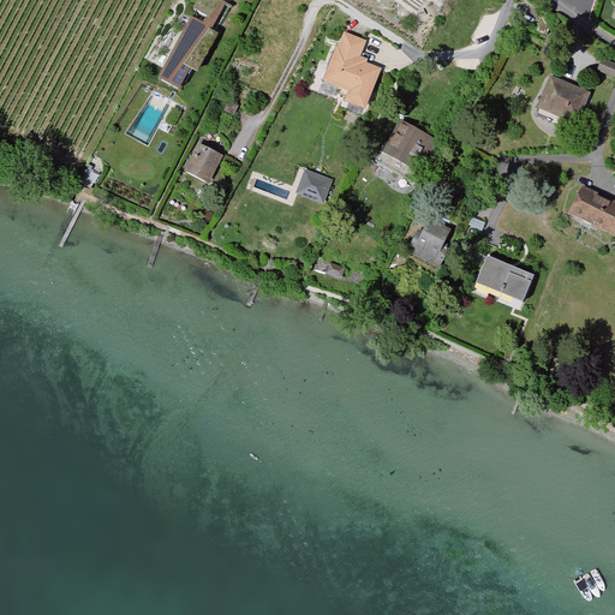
[(199,0),(159,78),(178,88),(190,67),(197,71),(219,34),(213,30),(227,3),(222,0),(199,0)]
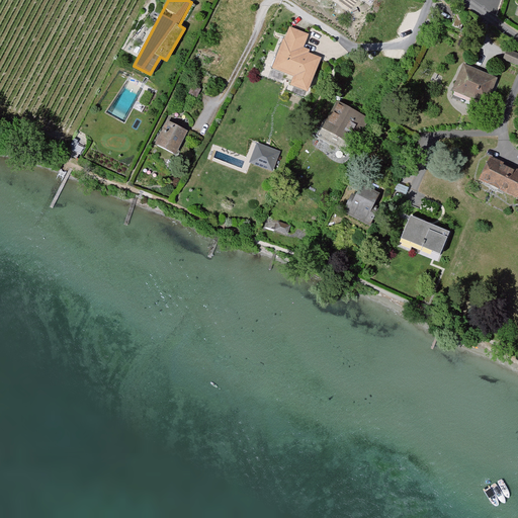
[(309,34),(290,27),(274,67),(294,75),(290,85),(310,93),(324,56),(304,48),(309,34)]
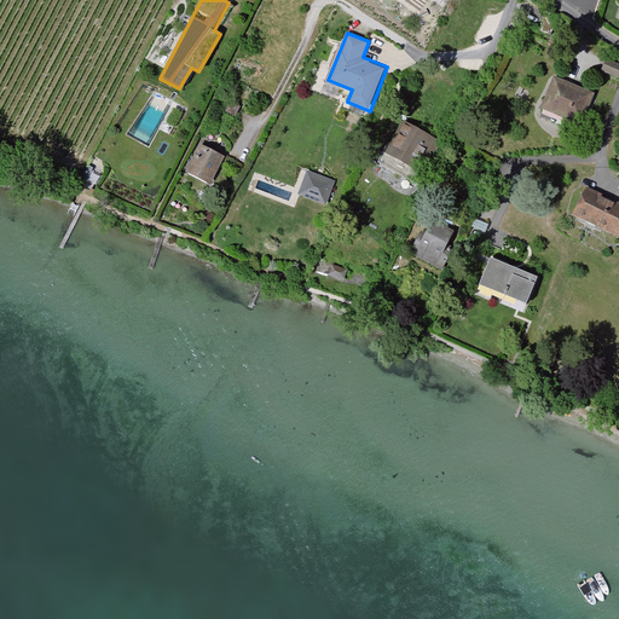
[(618,76),(618,65),(605,63),(602,74),(618,76)]
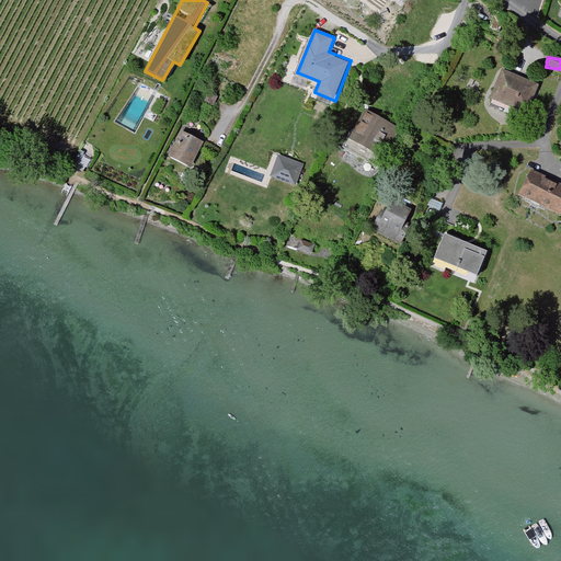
[(503,71),(491,100),(527,114),(538,86),(503,71)]
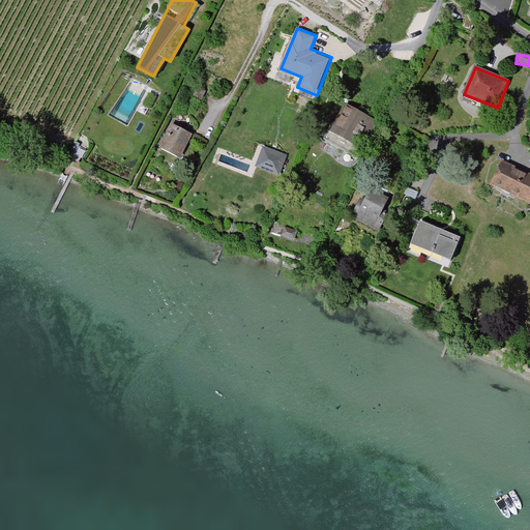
[(345,102),(324,140),(358,159),(380,123),(345,102)]
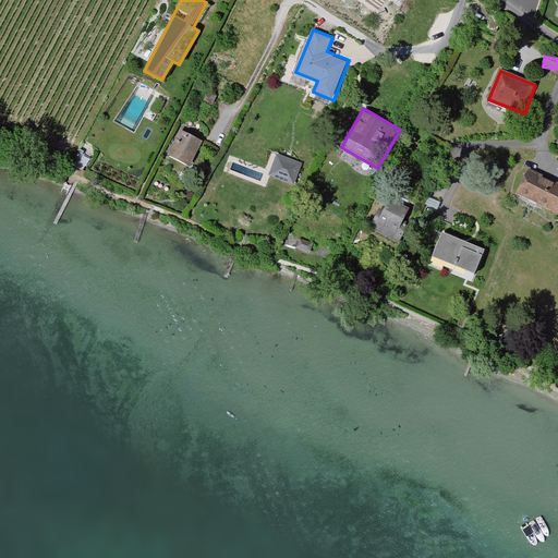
[(204,141),(182,129),(168,154),(191,166),(204,141)]
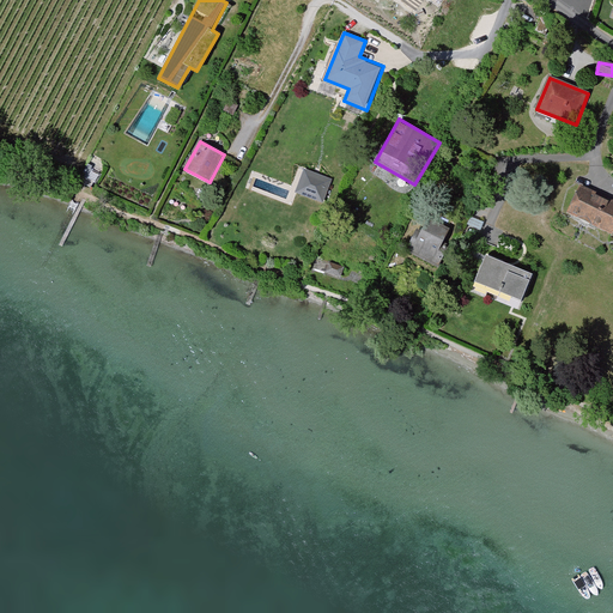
[(332,180),(304,169),(296,192),(323,202),(332,180)]
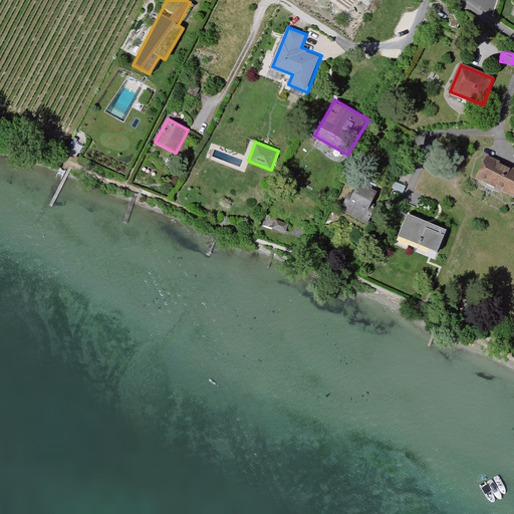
[(513,197),(513,195),(513,168),(488,155),(477,178),(513,197)]
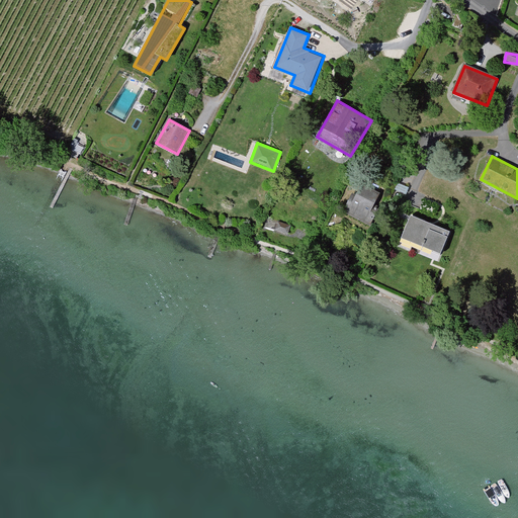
[(357,183),(344,210),(371,225),(384,197),(357,183)]
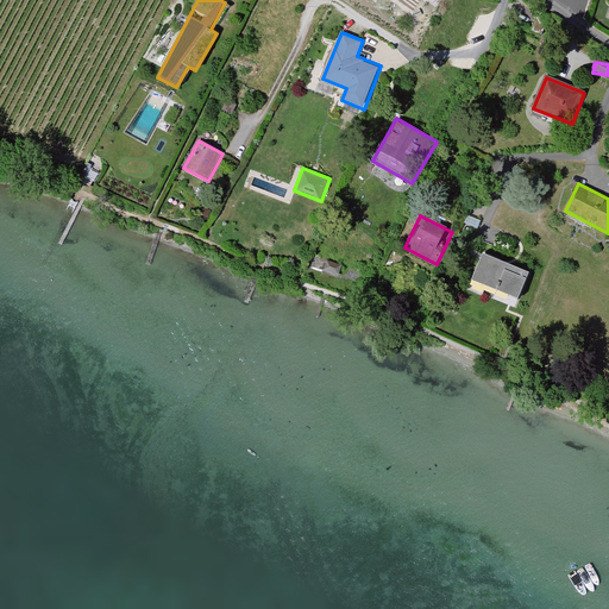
[(484,253),(470,287),(515,306),(529,272),(484,253)]
